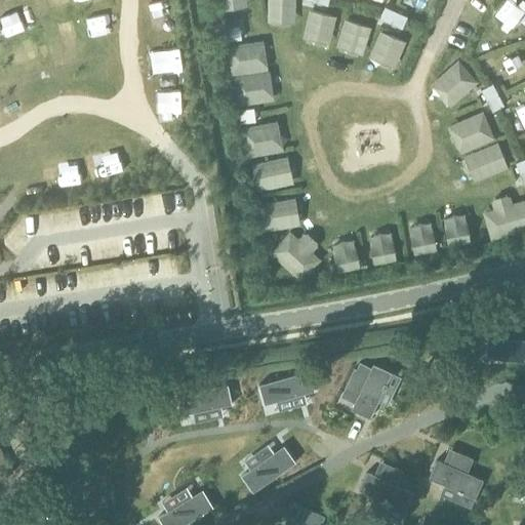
[(407,16),(385,6),(379,19),(402,29),(407,16)]
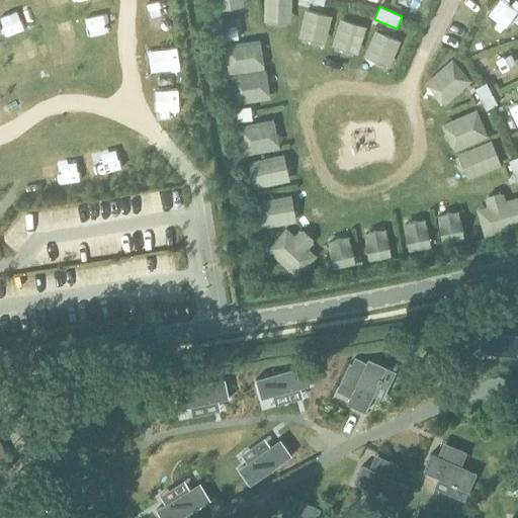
[(221,28),(224,41),(239,38),(236,25),(221,28)]
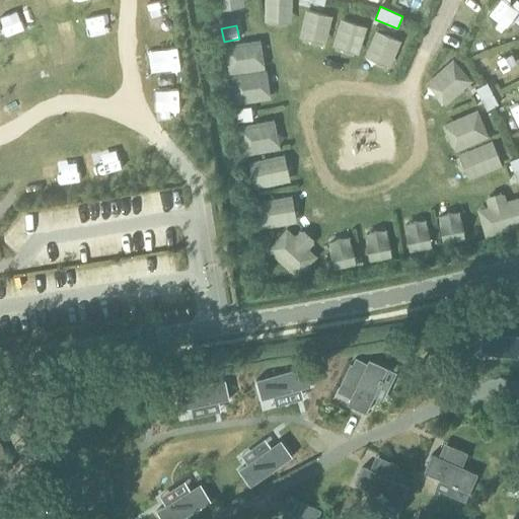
[(487,82),(475,89),(487,110),(499,104),(487,82)]
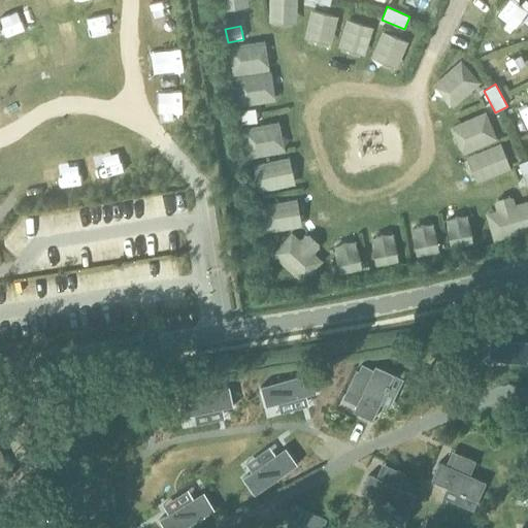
[(239,110),(241,125),(257,122),(256,108),(239,110)]
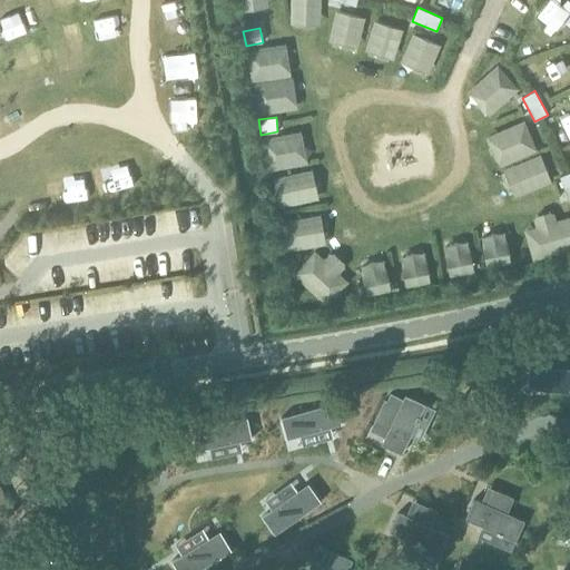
[(569,202),(569,200),(569,172),(559,177),(569,202)]
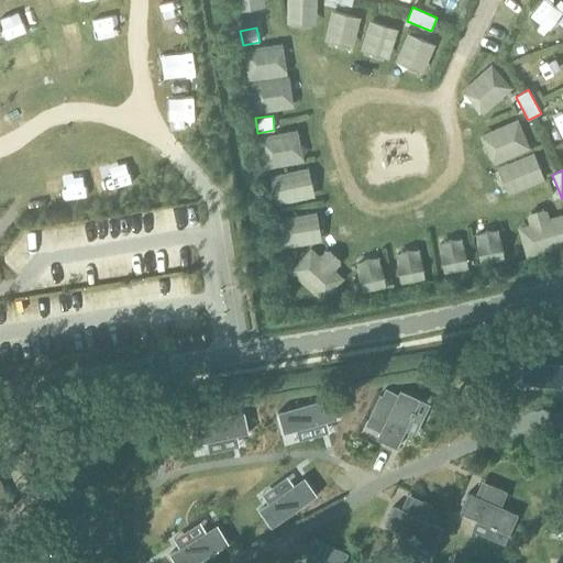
[(200,203),(179,203),(179,216),(200,216),(200,203)]
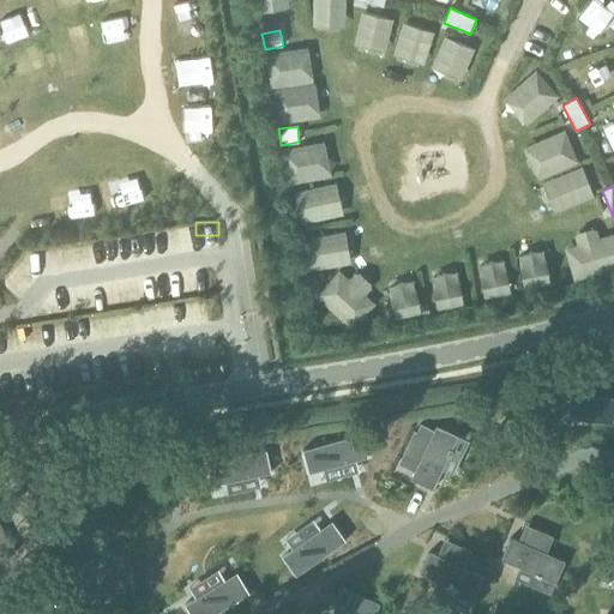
[(531,404),(559,403),(558,387),(531,389),(531,404)]
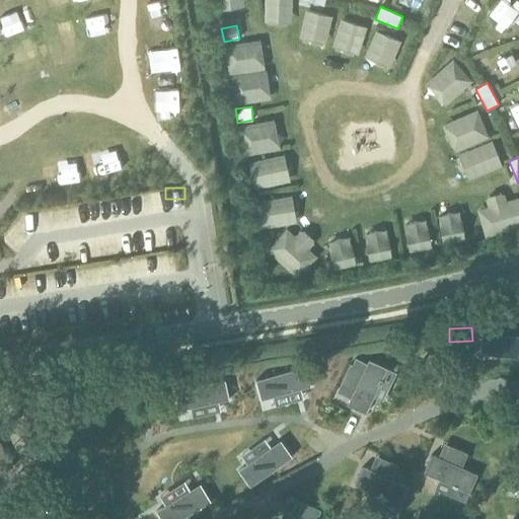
[(518,356),(518,335),(489,332),(487,353),(518,356)]
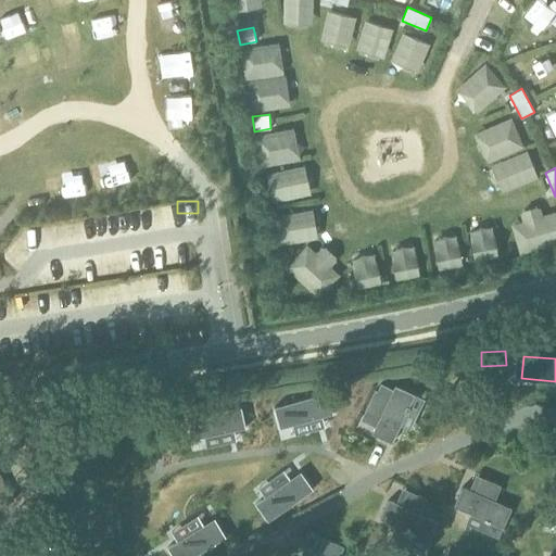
[(377,389),(365,414),(380,421),(374,432),(394,442),(417,394),(397,384),(395,388),(382,382),(379,390),(377,389)]
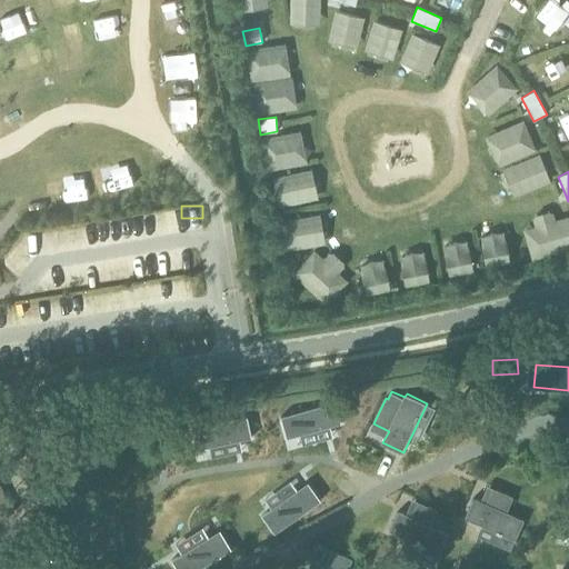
[(343,422),(337,400),(282,416),(289,437),(343,422)]
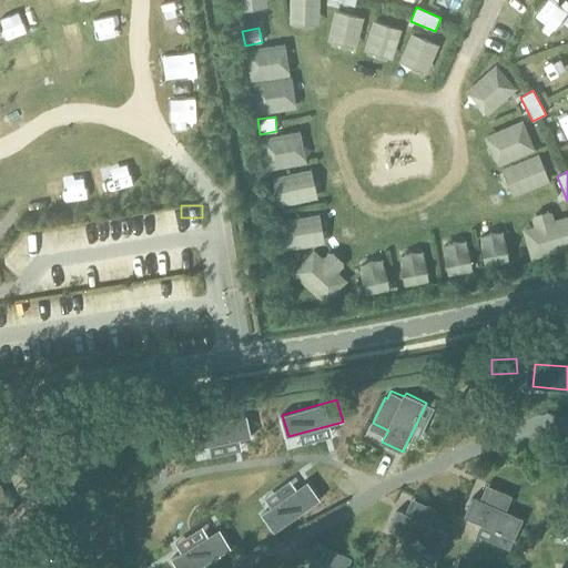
[(253,436),(247,414),(192,426),(198,447),(253,436)]
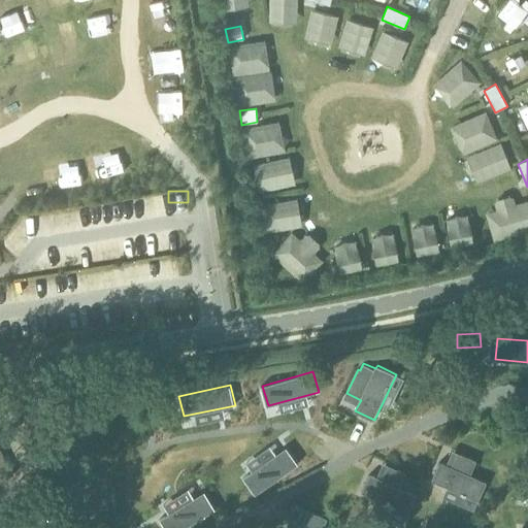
[(256,495),(299,464),(287,447),(244,477),(256,495)]
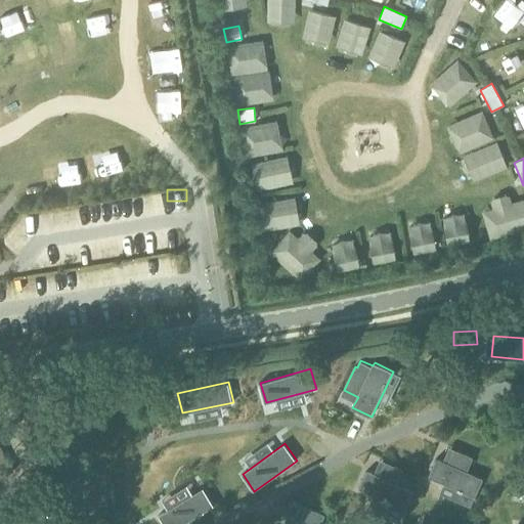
[(0,475),(10,470),(11,472),(12,472),(0,448),(0,475)]
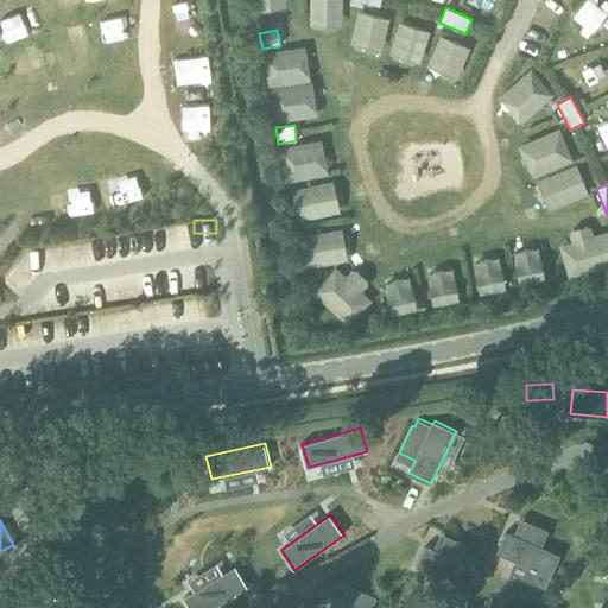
[(548,531),(526,523),(519,538),(506,532),(496,555),(530,569),(530,570),(536,572),(537,570),(549,576),(555,563),(556,564),(559,556),(540,548),(548,531)]
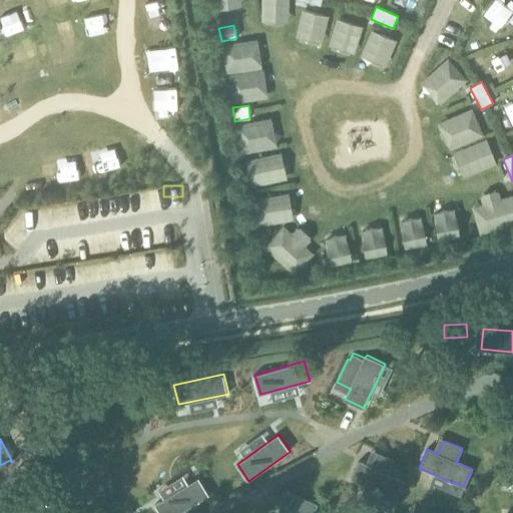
[(404,482),(388,475),(395,461),(376,453),(370,466),(359,461),(351,479),(379,492),(378,493),(383,495),(384,493),(395,498),(400,488),(401,488),(404,482)]
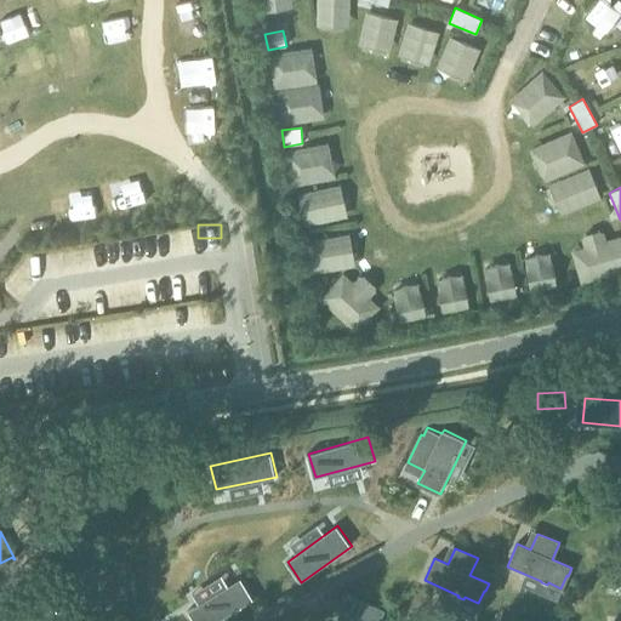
[(194,620),(217,620),(254,599),(241,577),(188,611),(194,620)]
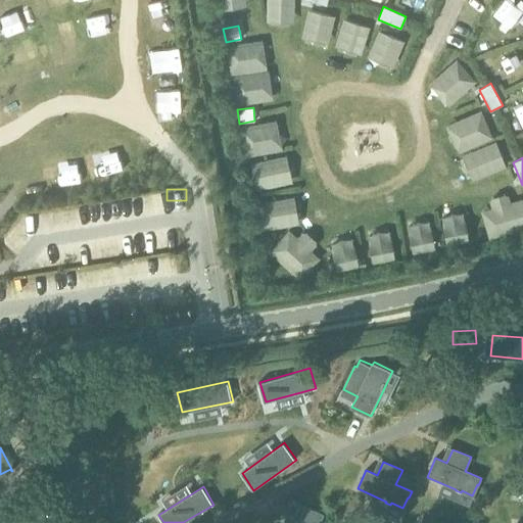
[(319,522),(320,522),(324,515),(305,507),(304,507),(298,520),(287,516),(283,522),(319,522)]
